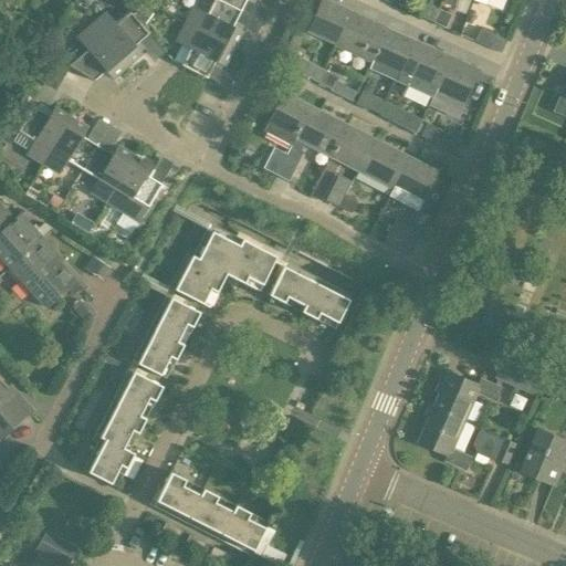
[(192,4),(184,22),(233,48),(242,30),(232,25),(241,10),(221,0),(212,0),(207,12),(192,4)]
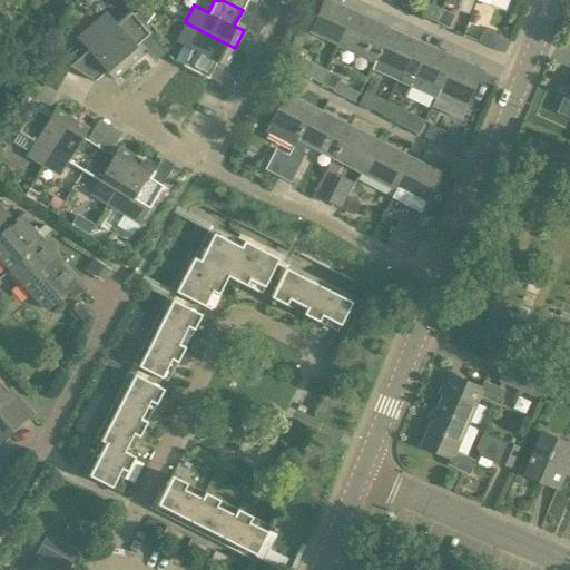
[(223,0),(243,10),(247,0),(223,0)]
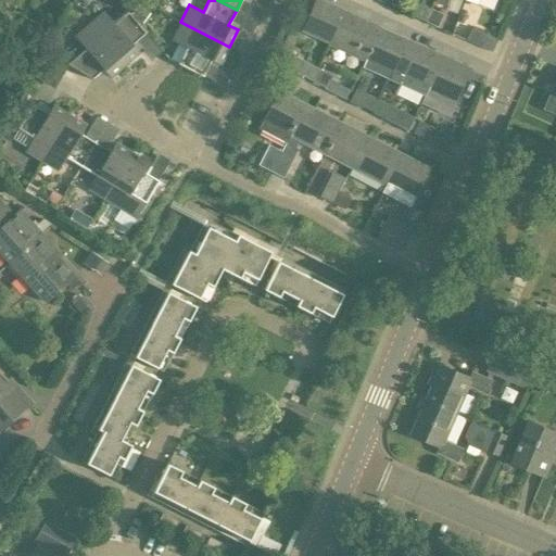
[(345,30),(351,16),(316,0),(302,30),(327,41),(335,25),(345,30)]
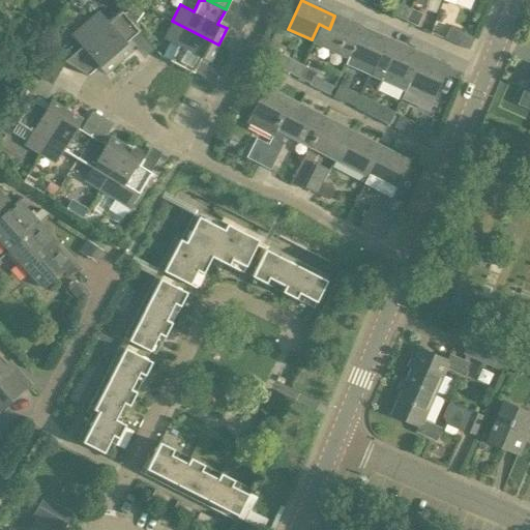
[(393,15),(405,20),(409,11),(410,8),(399,2),(393,15)]
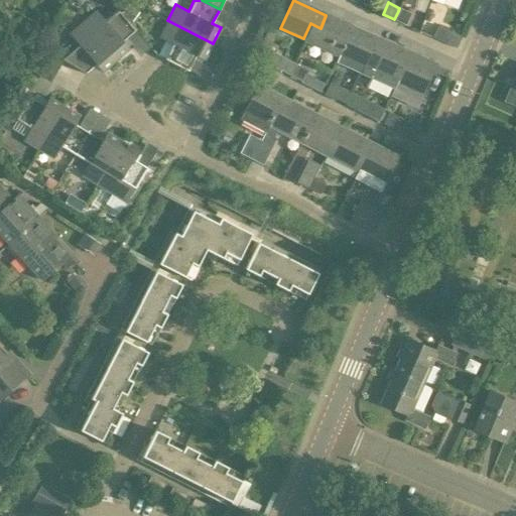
[(232,6),(226,23),(236,27),(243,10),(232,6)]
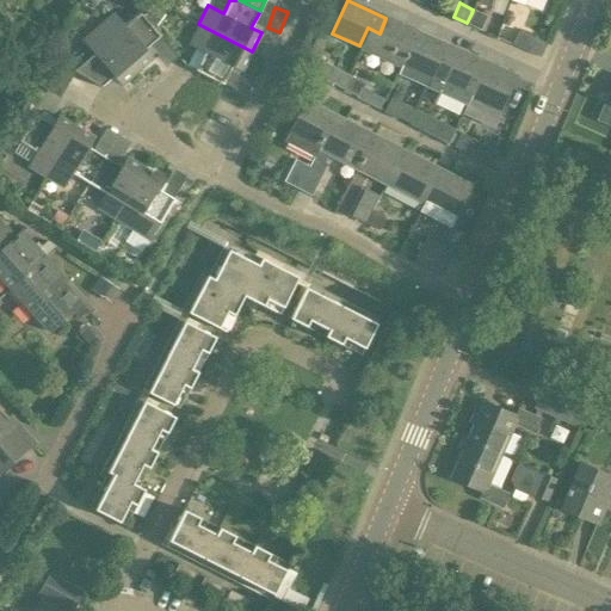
[(471,13),(467,23),(481,30),(487,16),(473,10),(471,13)]
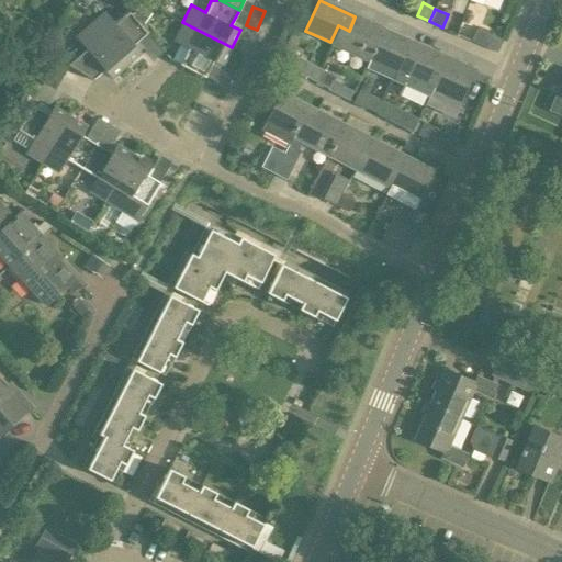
[(130,10),(115,22),(104,10),(90,22),(125,64),(141,51),(134,43),(147,31),(130,10)]
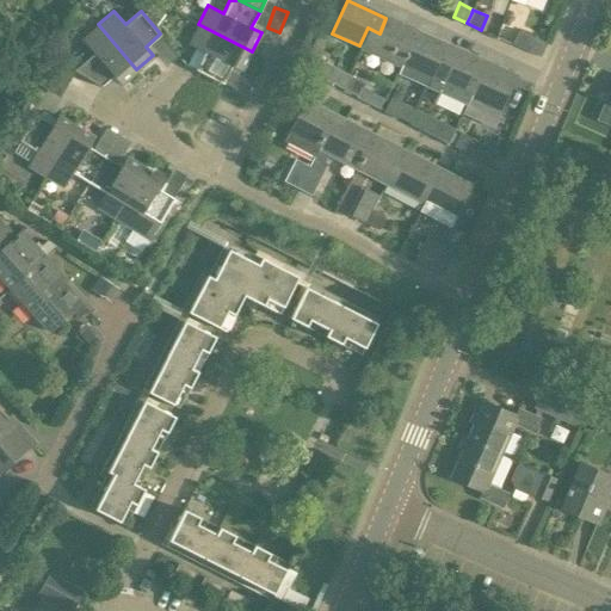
[(359,45),(401,65),(415,31),(386,18),(380,34),(368,28),(359,45)]
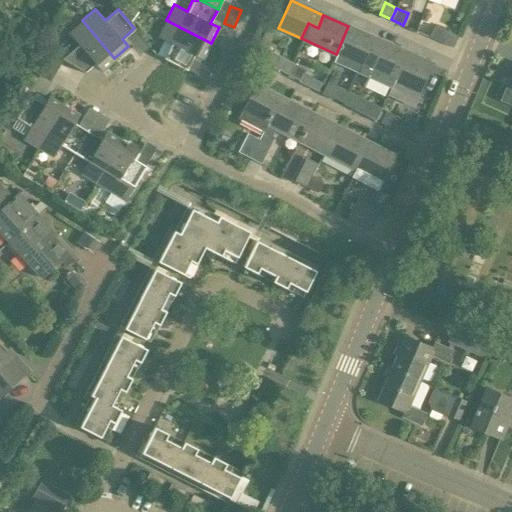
[(114,58),(82,20),(68,32),(78,43),(61,57),(84,71),(95,62),(101,70),(114,58)]
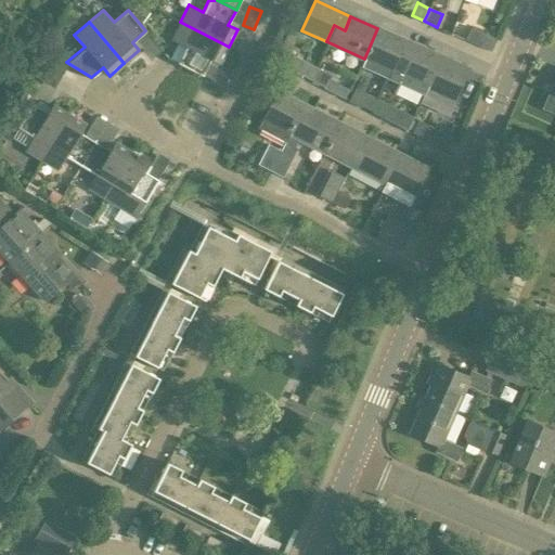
[(220,64),(229,47),(180,22),(171,39),(185,47),(177,62),(203,75),(210,59),(220,64)]
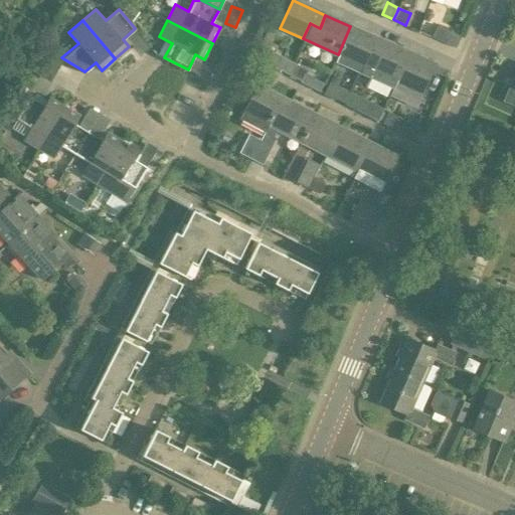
[(456,48),(461,37),(437,25),(432,37),(456,48)]
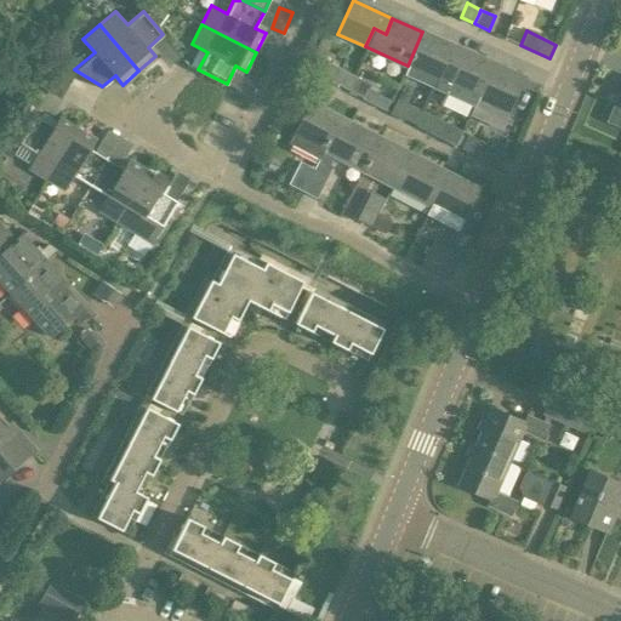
[(422,32),(408,66),(403,75),(433,89),(453,45),(422,32)]
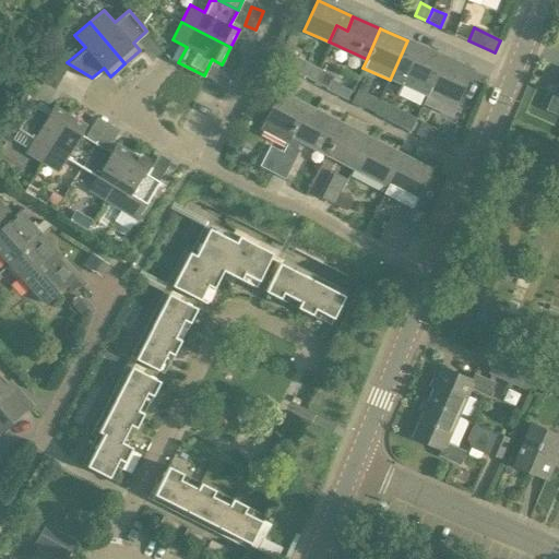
[(427,96),(431,87),(438,73),(426,68),(433,52),(407,40),(390,80),(427,96)]
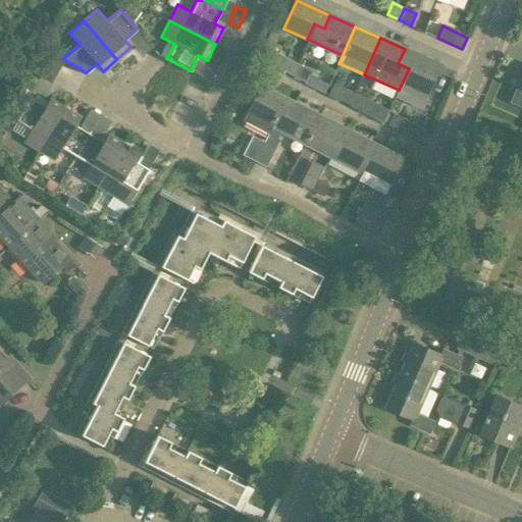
[(409,68),(403,82),(427,93),(439,64),(405,49),(398,63),(409,68)]
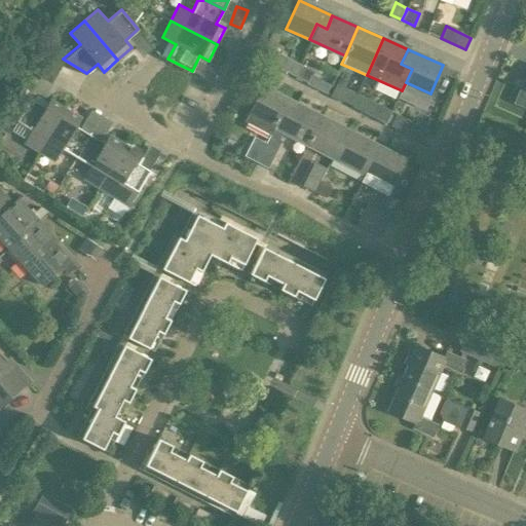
[(282,71),(288,59),(274,51),(268,64),(282,71)]
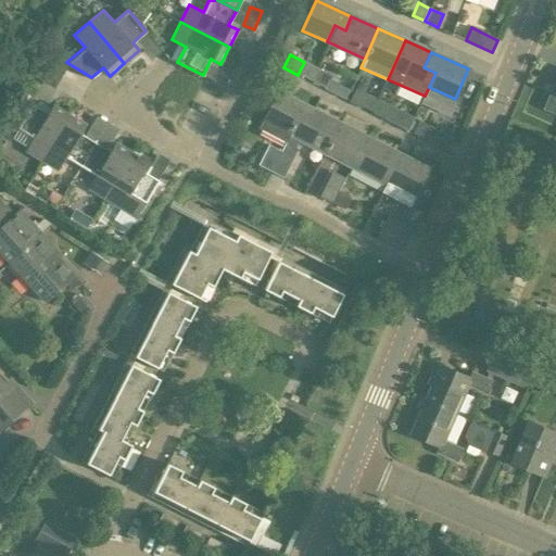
[(298,75),(311,81),(317,68),(304,62),(298,75)]
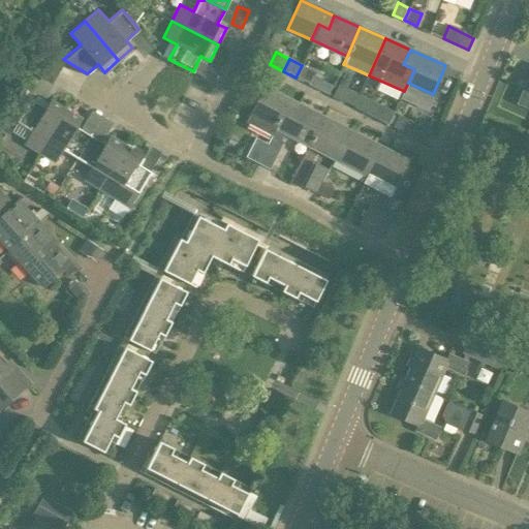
[(314,71),(302,65),(296,78),(309,84),(314,71)]
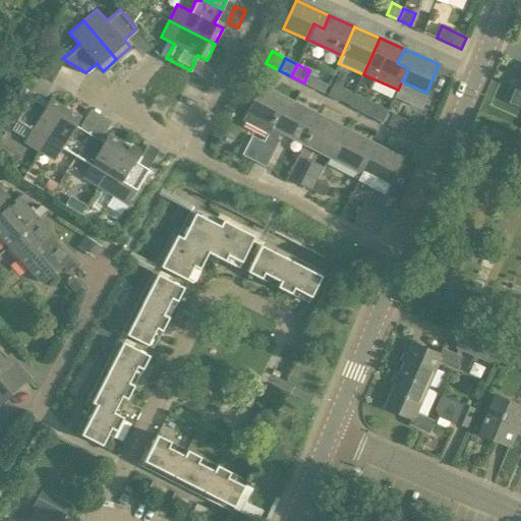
[(520,77),(510,102),(520,107),(520,77)]
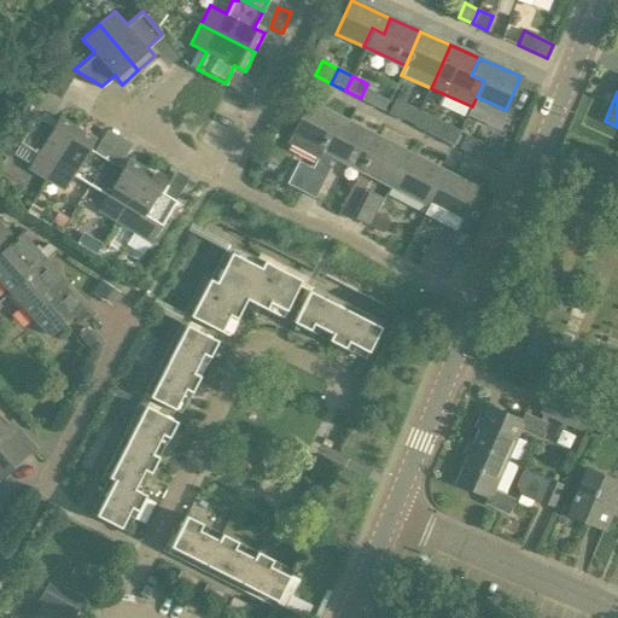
[(321,151),(325,153),(342,120),(308,103),(287,144),(318,158),(321,151)]
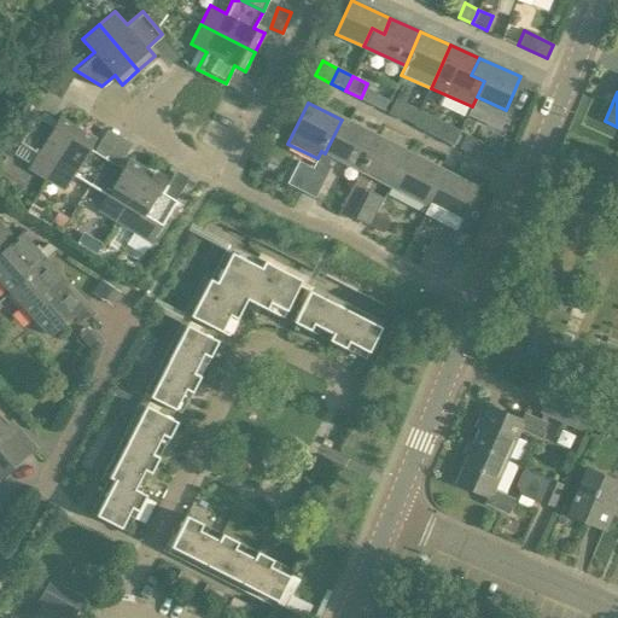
[(400,118),(414,126),(421,112),(406,104),(400,118)]
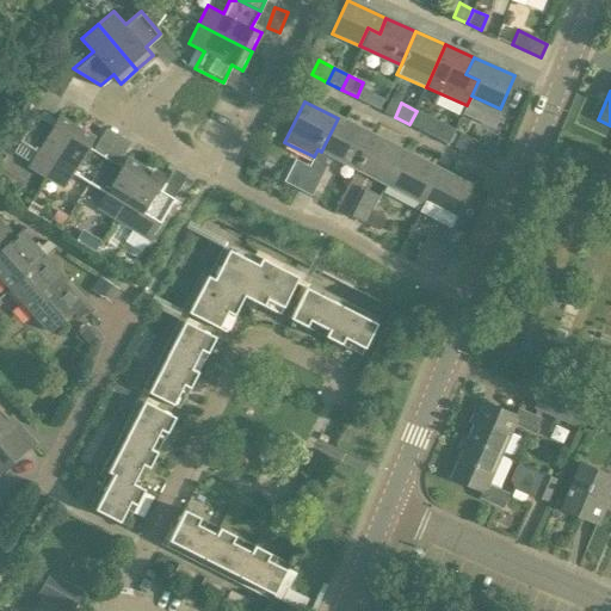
[(431,118),(417,111),(409,124),(424,131),(431,118)]
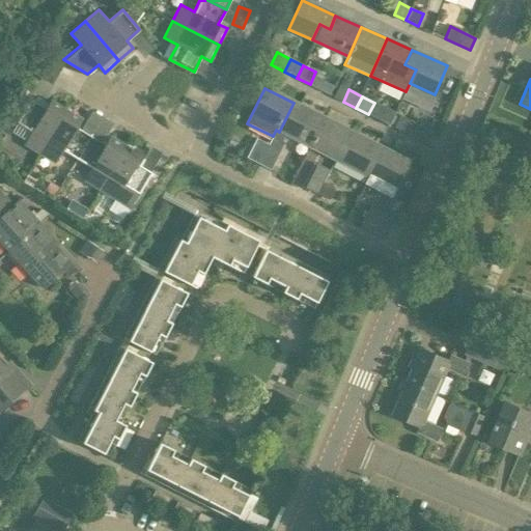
[(23,142),(38,151),(65,108),(50,98),(45,107),(29,98),(16,120),(30,130),(23,142)]
